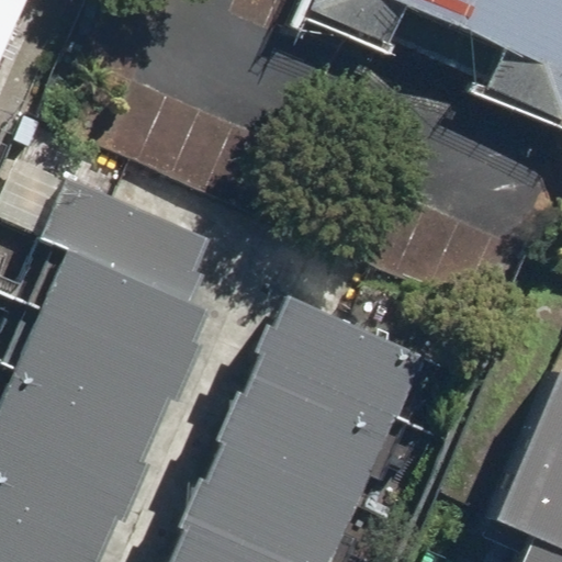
[(0,0),(0,66),(29,0),(0,0)]
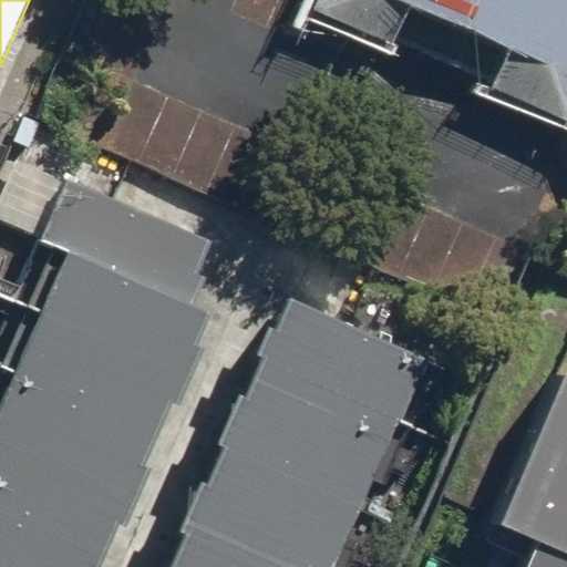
[(566,0),(381,0),(368,31),(566,120),(566,0)]
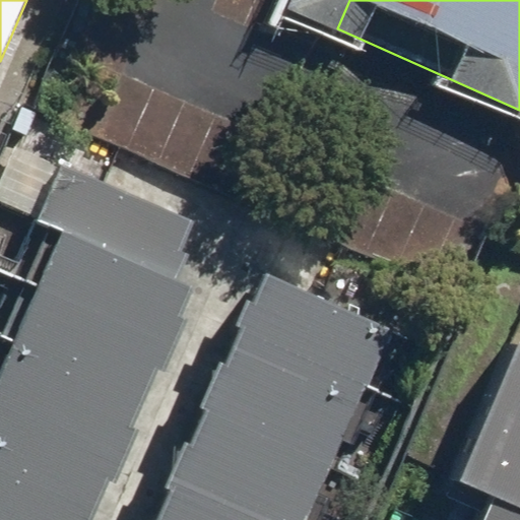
[(199,222),(61,164),(36,221),(60,232),(175,280),(199,222)]
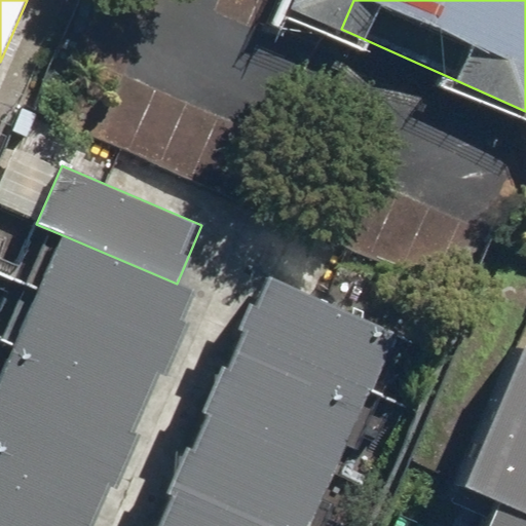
[(61,234),(37,290),(170,346),(194,291),(177,284),(61,234)]
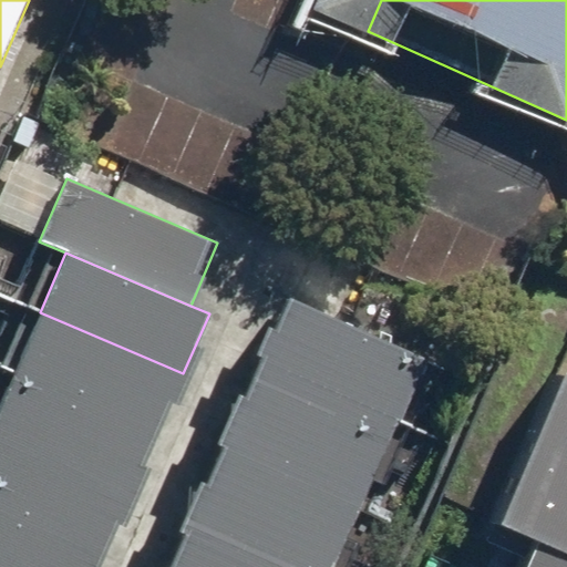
[(290,302),(256,382),(392,440),(426,360),(290,302)]
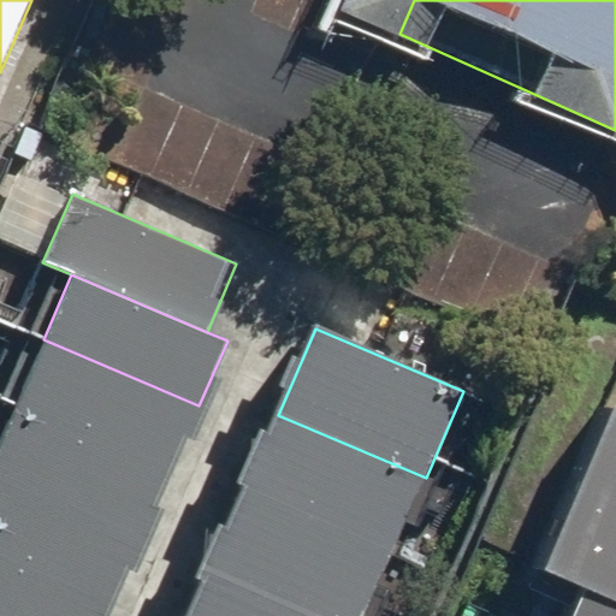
[(43,339),(16,404),(171,471),(199,406),(43,339)]
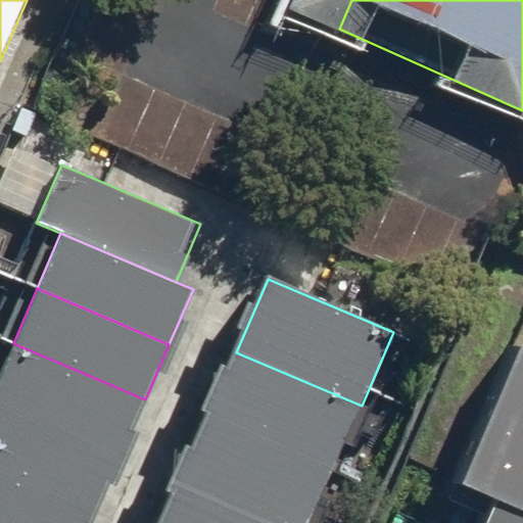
[(13,343),(0,373),(0,405),(121,457),(145,399),(13,343)]
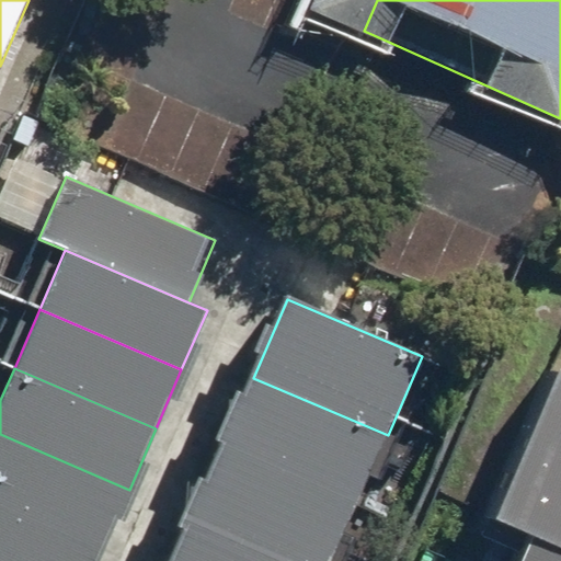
[(560,560),(560,371),(493,518),(534,537),(522,560),(560,560)]
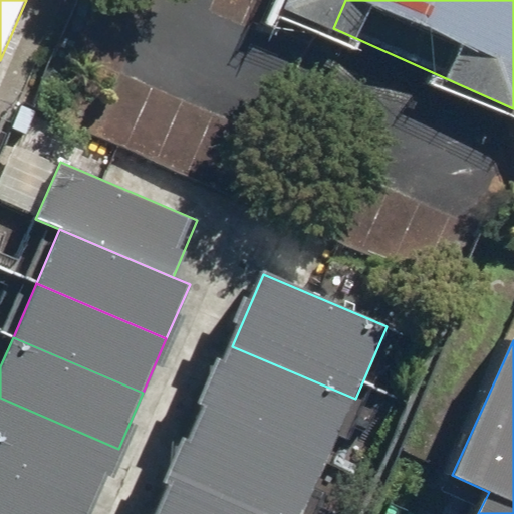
[(325,457),(329,459),(355,399),(232,346),(206,406),(325,457)]
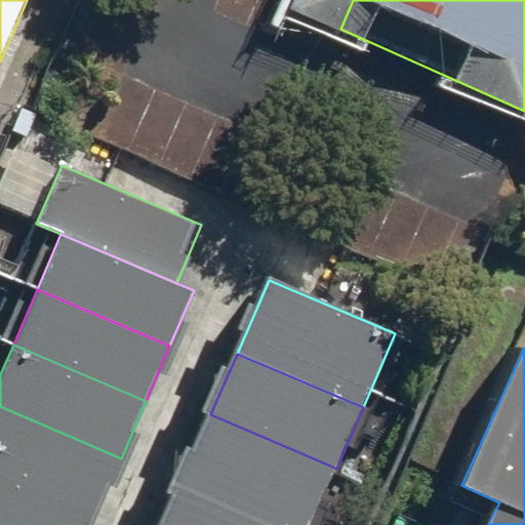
[(0,406),(0,472),(97,514),(121,458),(0,406)]
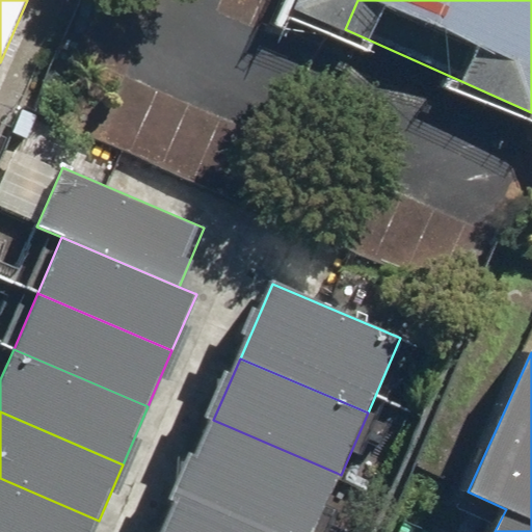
[(182,493),(273,531),(311,531),(337,473),(213,420),(182,493)]
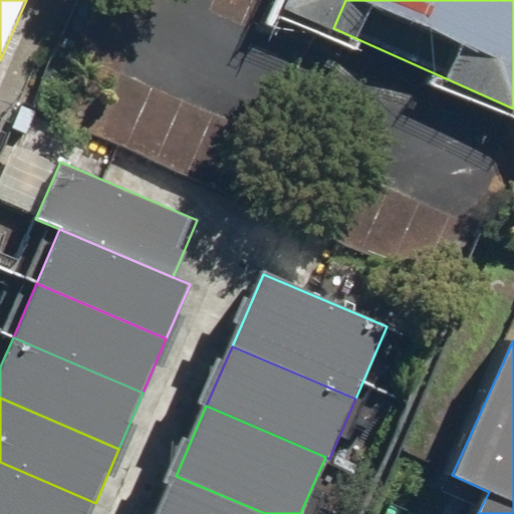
[(0,462),(0,513),(89,513),(95,503),(0,462)]
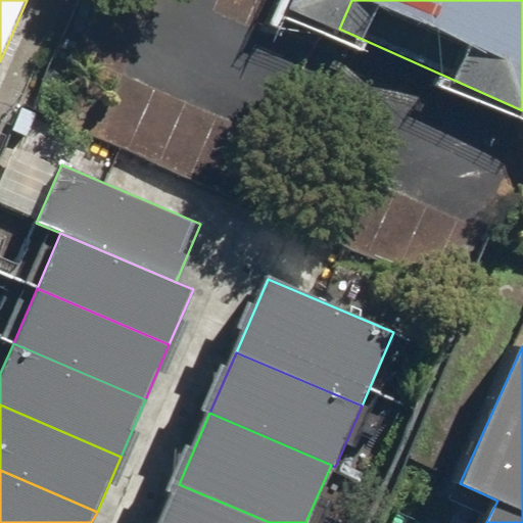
[(269,522),(179,484),(162,522),(269,522)]
